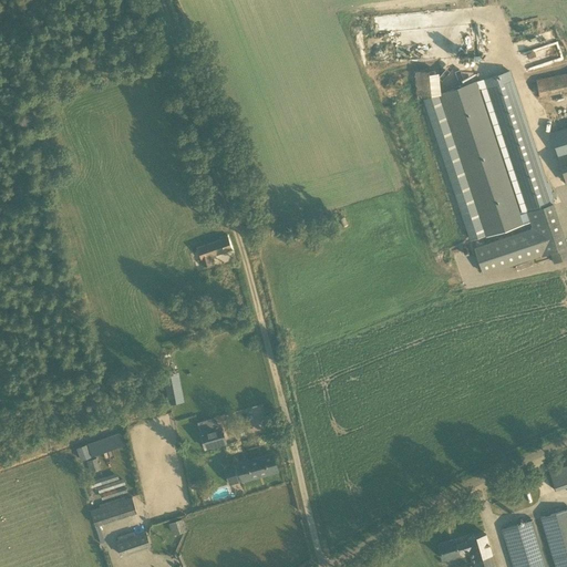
[(555,54),(531,59),(533,71),(557,66),(555,54)]
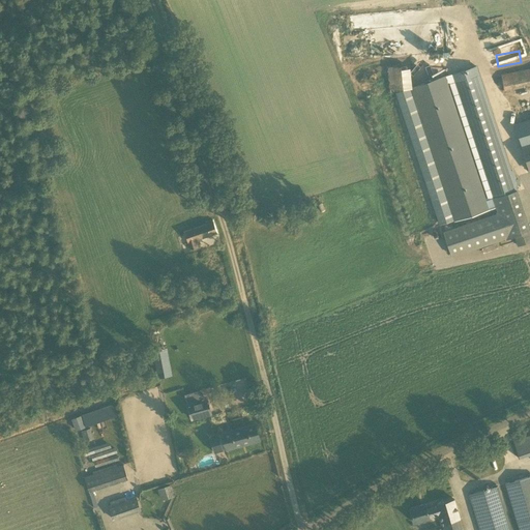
[(445,76),(412,87),(410,64),(388,66),(392,110),(414,108),(413,99),(454,222),(490,209),(496,207),(498,213),(467,224),(444,231),(452,256),(506,238),(514,235),(518,245),(529,240),(529,229),(490,108),(476,66),(467,70),(457,74),(452,76),(465,114),(469,123),(493,198),(487,201),(445,76)]
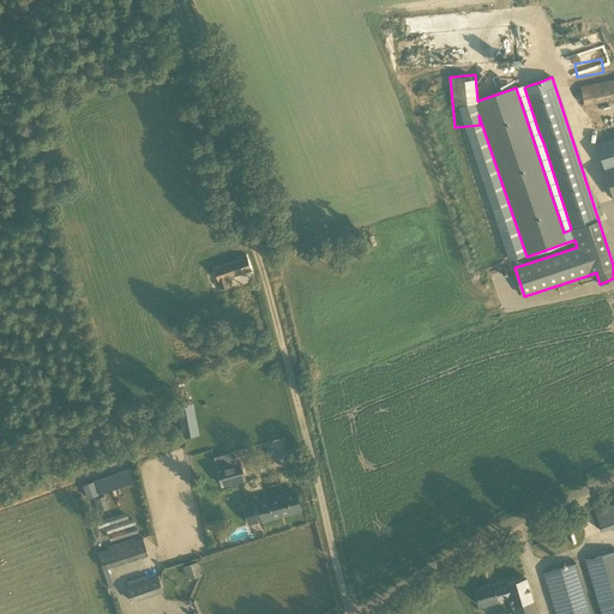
[(613,80),(593,85),(581,88),(584,104),(596,102),(613,97),(613,80)]
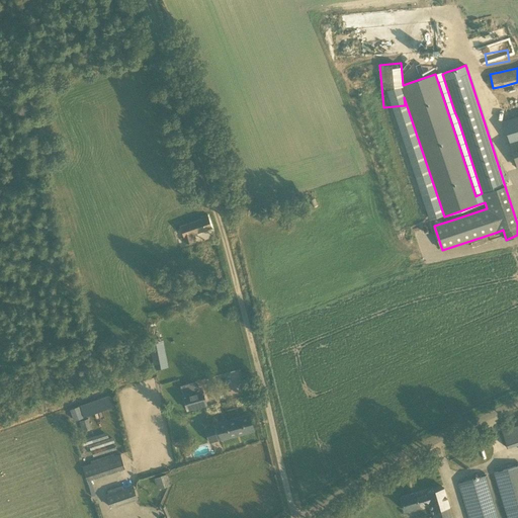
[(517,117),(504,121),(511,143),(517,141),(517,117)]
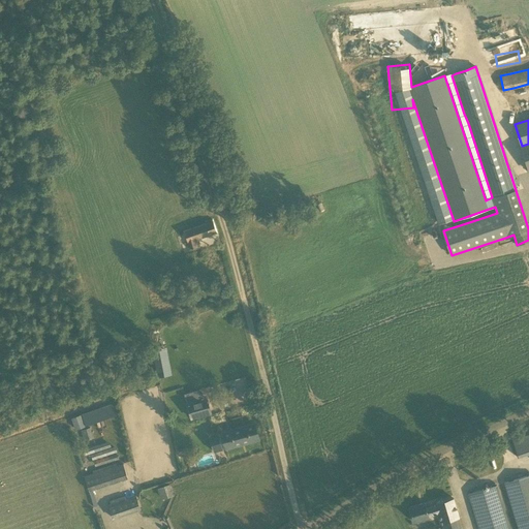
[(190,249),(198,247),(196,241),(217,232),(213,220),(206,222),(207,224),(184,232),(190,249)]
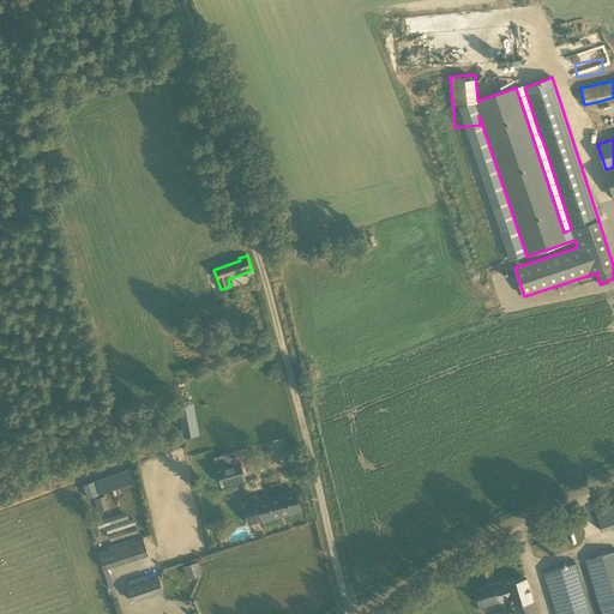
[(185,407),(178,408),(185,438),(199,434),(196,415),(187,417),(185,407)]
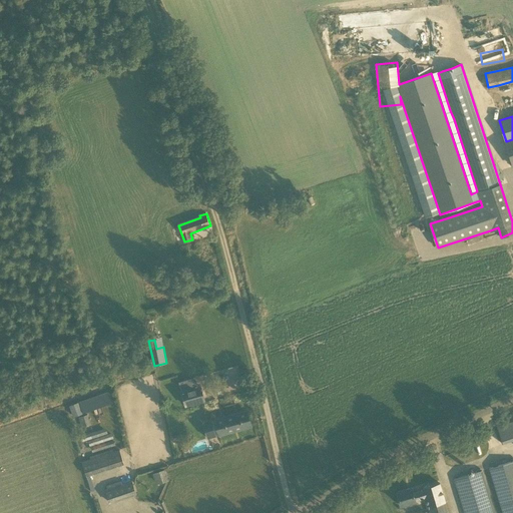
[(185,407),(205,401),(200,386),(181,392),(185,407)]
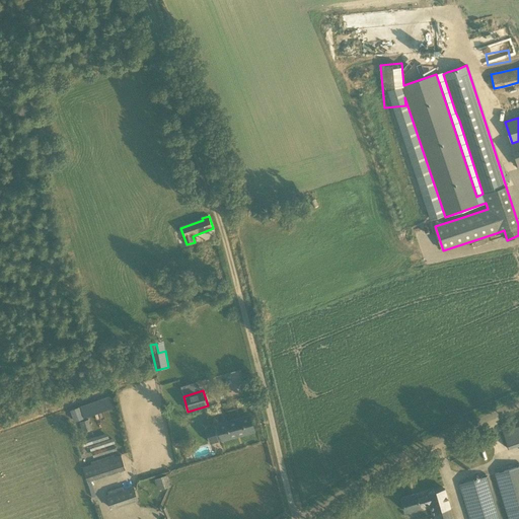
[(221,440),(254,431),(250,416),(240,418),(217,425),(219,431),(221,440)]
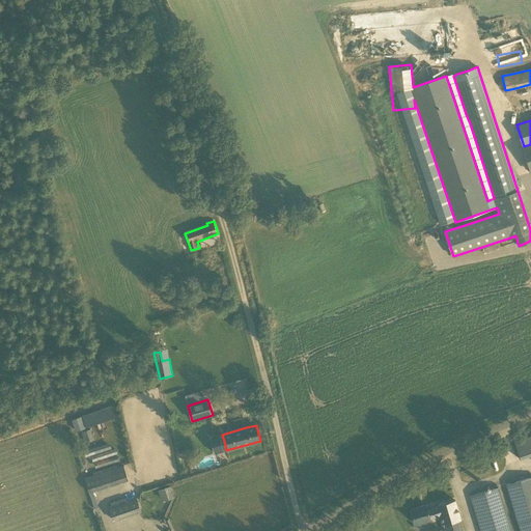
[(93,439),(90,428),(81,432),(84,442),(93,439)]
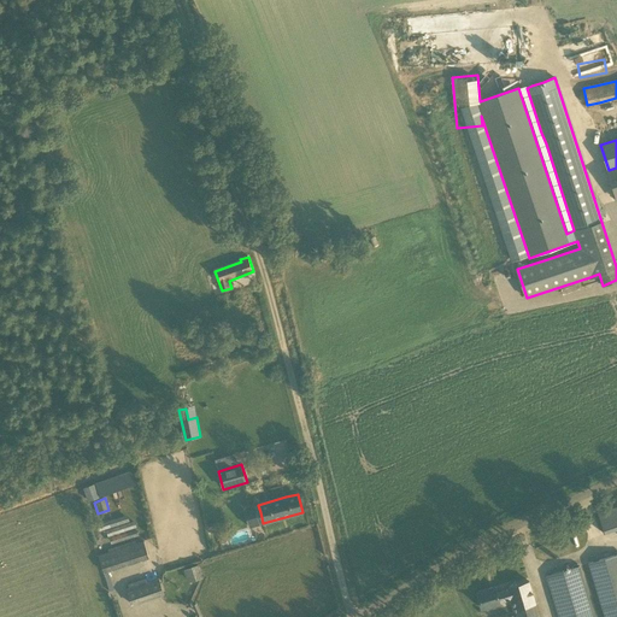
[(605,534),(616,529),(616,506),(598,513),(605,534)]
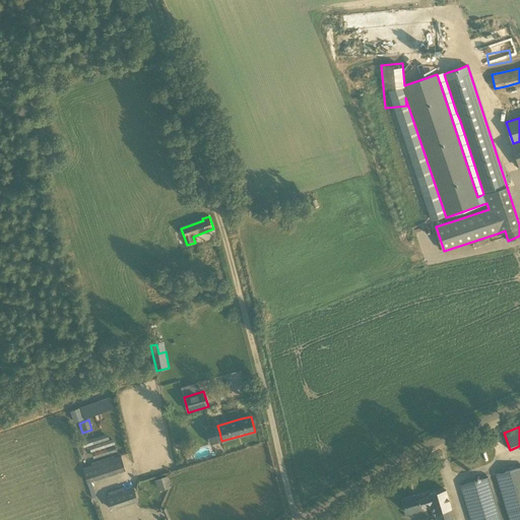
[(83,447),(109,439),(108,434),(82,442),(83,447)]
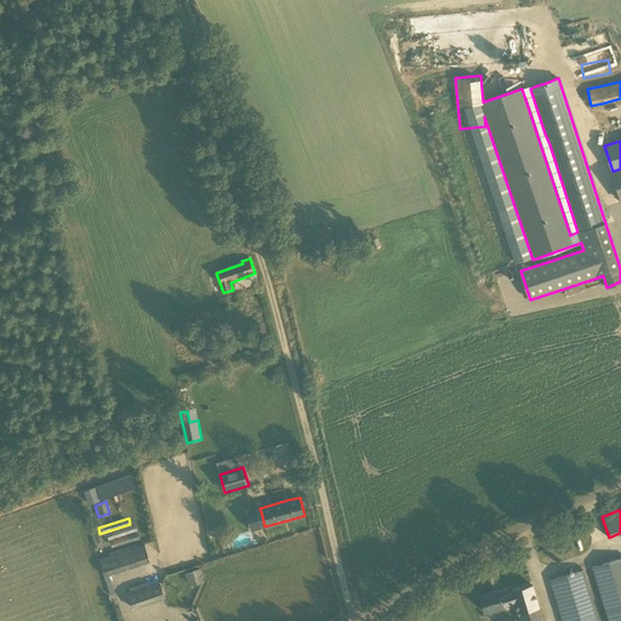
[(109,540),(137,530),(136,524),(103,535),(104,540),(109,539),(109,540)]
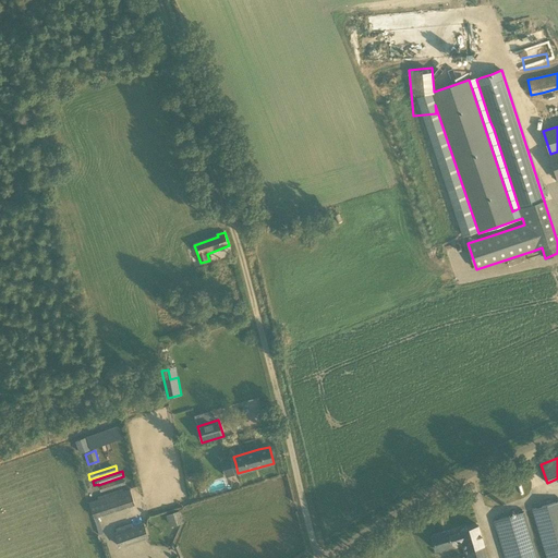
[(100,492),(125,484),(124,478),(99,486),(100,492)]
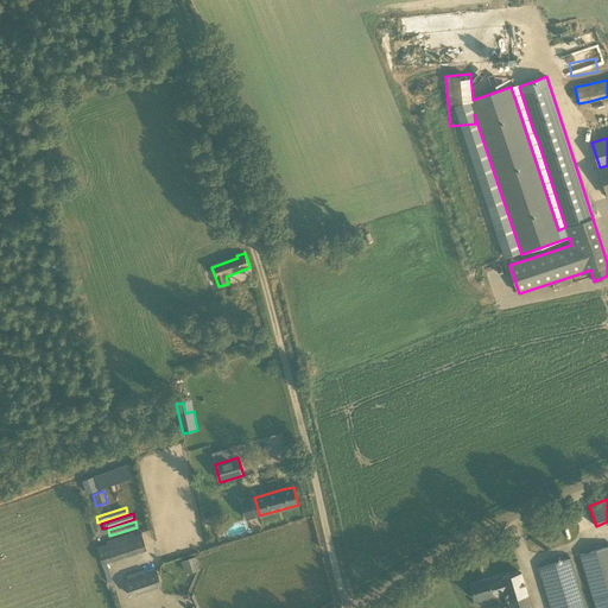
[(227,536),(246,531),(244,521),(225,526),(227,536)]
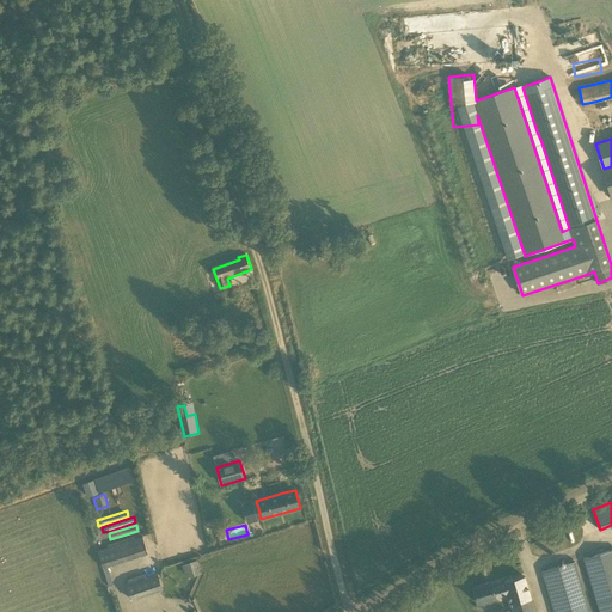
[(134,536),(108,545),(109,548),(98,551),(103,568),(138,556),(139,557),(148,555),(142,537),(135,539),(134,536)]
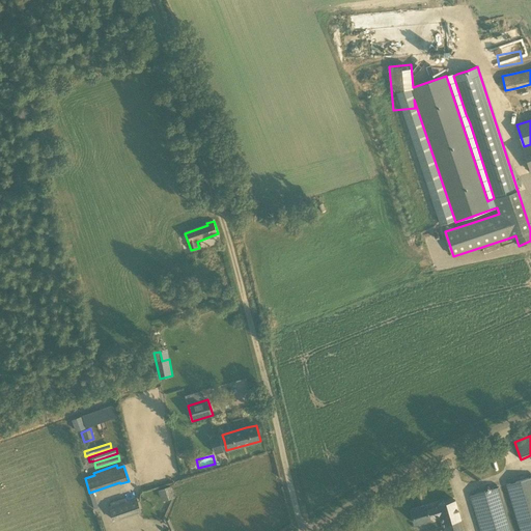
[(521,530),(530,530),(530,477),(507,484),(521,530)]
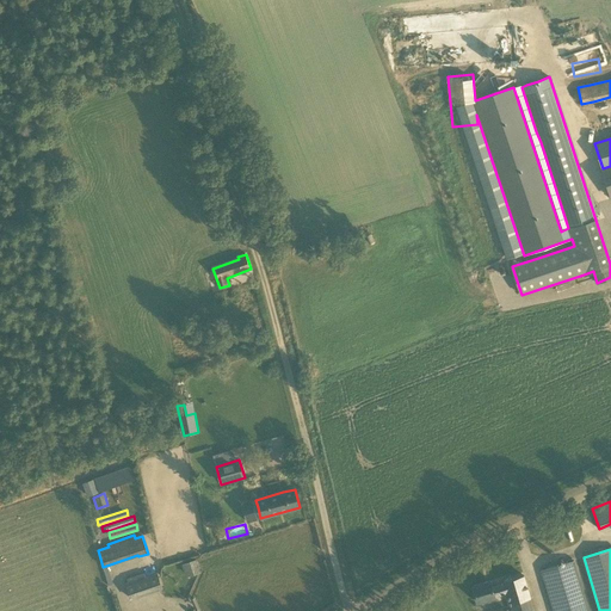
[(195,559),(179,563),(184,576),(198,572),(195,559)]
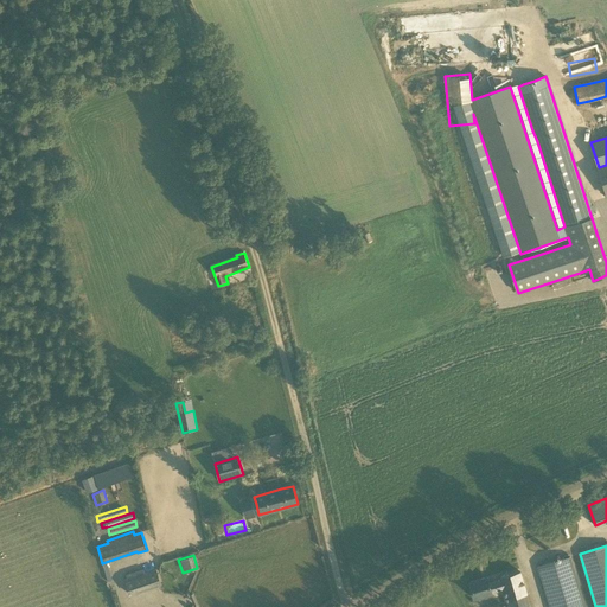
[(585,606),(574,568),(570,557),(538,567),(550,606),(585,606)]
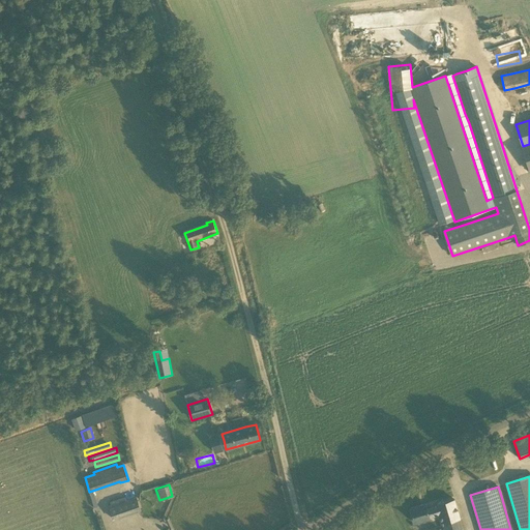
[(109,506),(113,520),(140,510),(135,497),(126,500),(125,497),(111,502),(111,505),(109,506)]
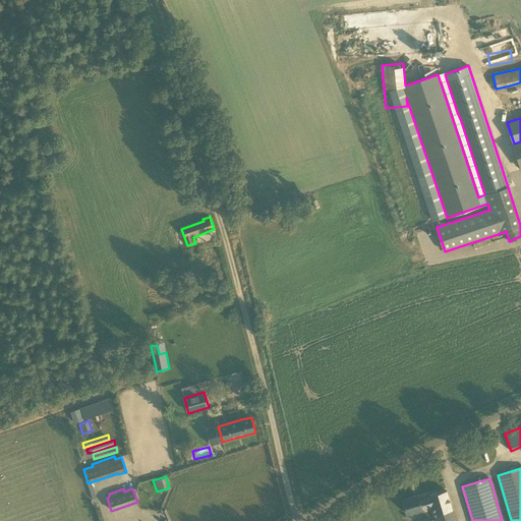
[(452,510),(447,490),(428,496),(429,498),(420,501),(418,495),(403,500),(407,513),(430,506),(433,516),(436,516),(437,520),(454,520),(451,511),(452,510)]
